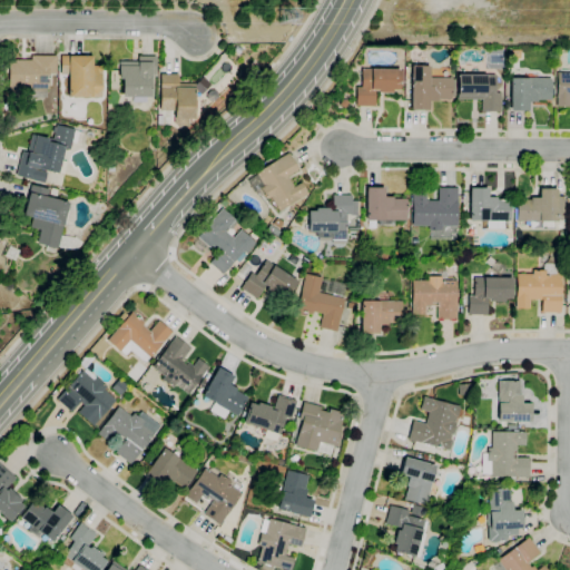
[(233,59),(226,55),(231,49),(237,53),(233,59)]
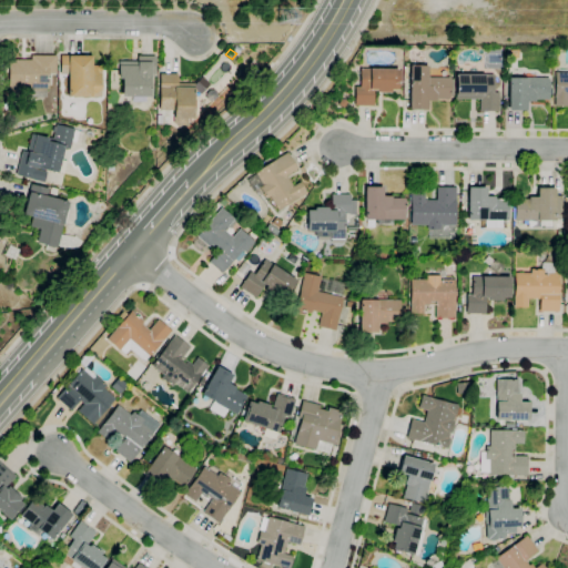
[(48,89),(9,90),(8,72),(0,72),(0,64),(8,64),(8,60),(30,59),(30,56),(56,54),(56,73),(48,73),(48,89)]
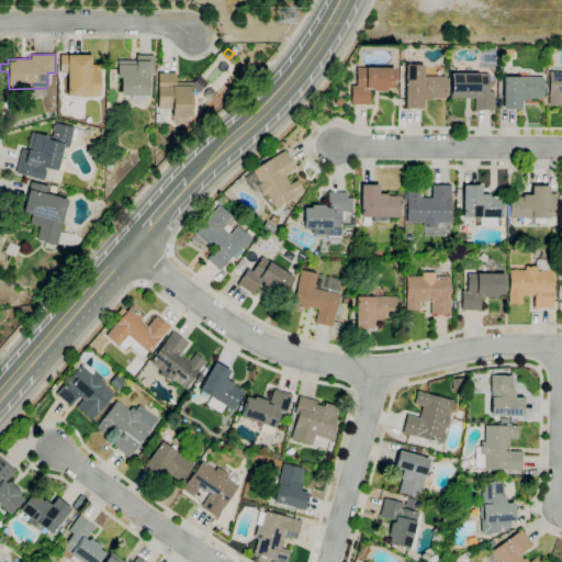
[(100,97),(67,97),(67,75),(58,75),(58,55),(90,55),(90,64),(100,64),(100,97)]
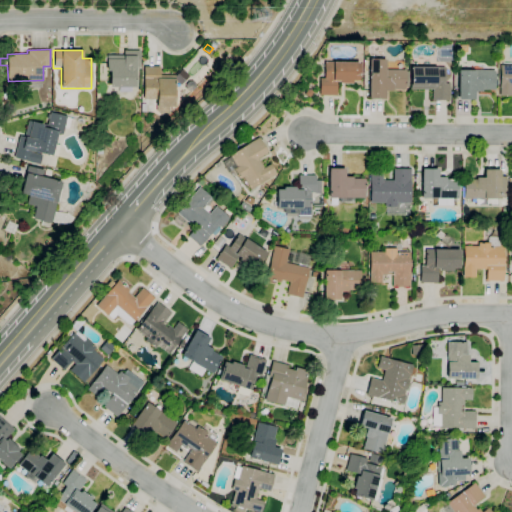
[(135,87),(110,87),(110,71),(106,71),(106,59),(109,59),(109,55),(123,55),(123,50),(140,50),(140,67),(135,67),(135,87)]
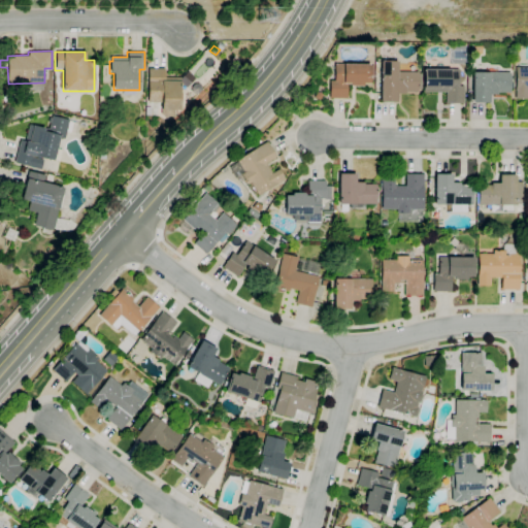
[(396,101),(380,101),(381,61),(397,61),(397,67),(405,67),(405,71),(418,71),(418,73),(420,73),(420,89),(418,89),(418,92),(404,92),(404,94),(396,94),(396,101)]
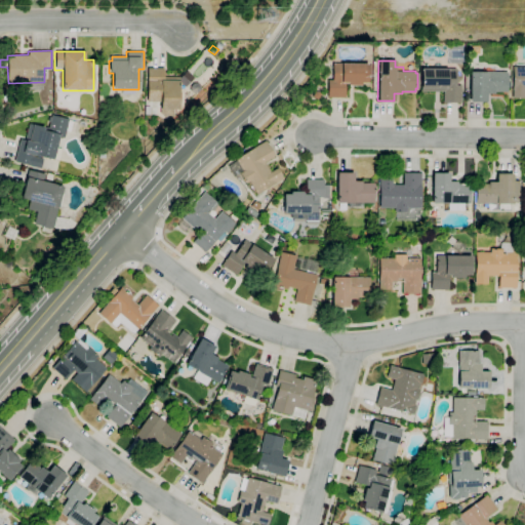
[(345,97),(327,97),(327,80),(331,80),(331,64),(367,64),(367,67),(371,67),(371,81),(367,81),(367,83),(360,83),(360,86),(348,86),(348,83),(345,83),(345,97)]
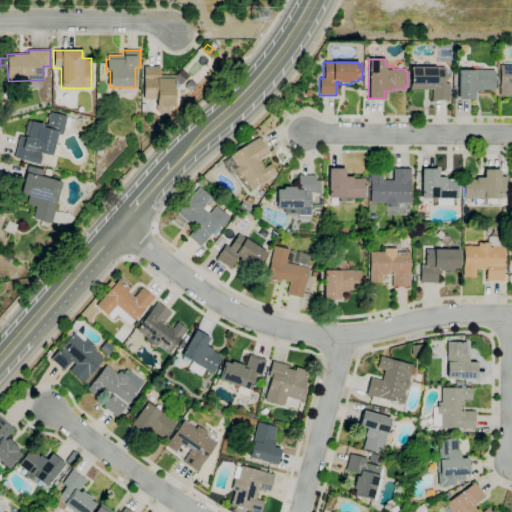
[(511,88),(511,96),(499,96),(499,65),(511,65),(511,88)]
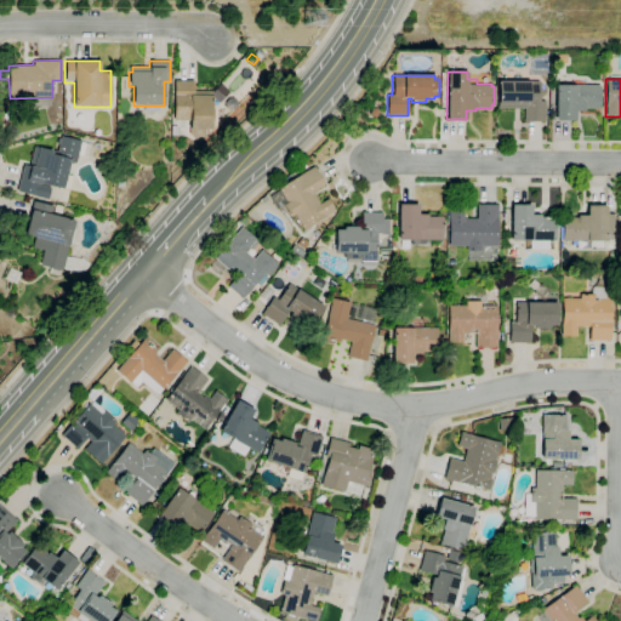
[(212,129),(191,129),(191,120),(175,120),(175,81),(194,81),(194,91),(211,91),(212,129)]
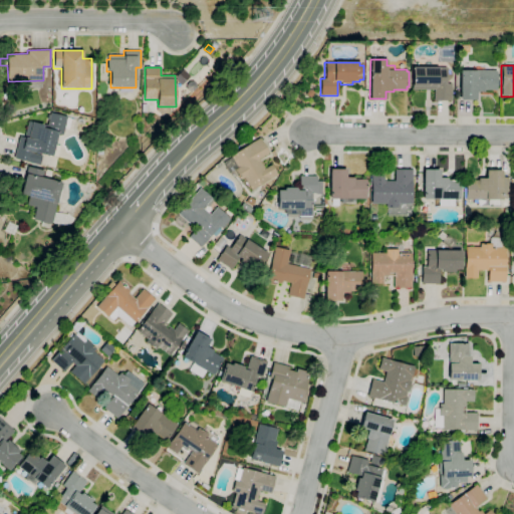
[(451,100),(434,100),(434,89),(412,89),(412,67),(446,67),(446,83),(451,83),(451,100)]
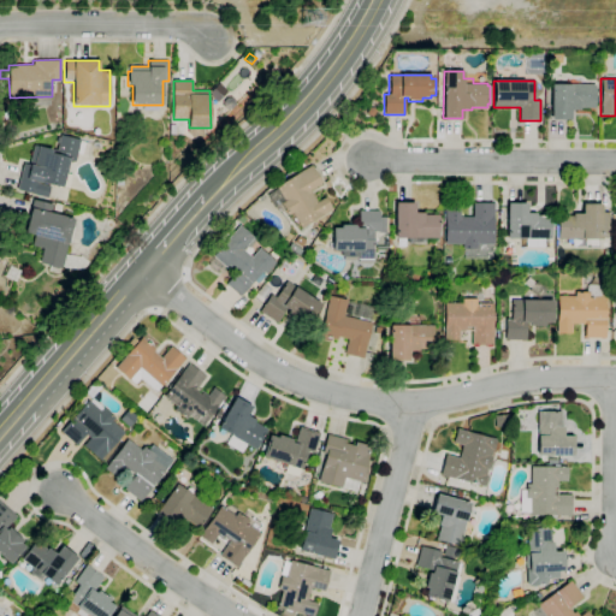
[(208,94),(219,83),(227,93),(217,102),(208,94)]
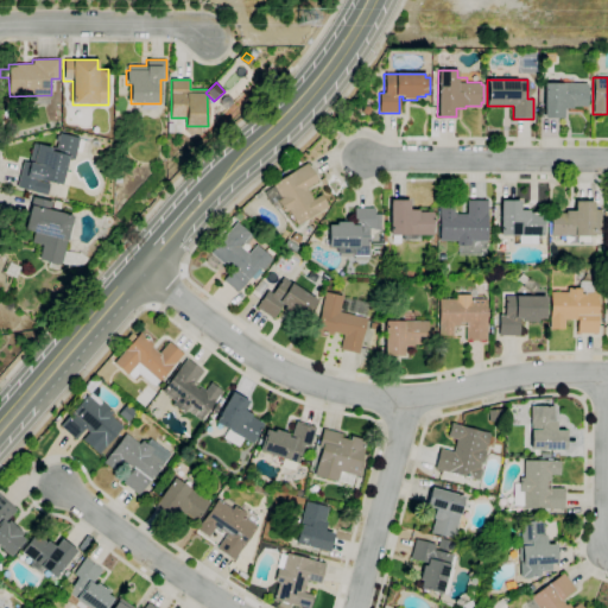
[(563,118),(544,118),(544,82),(587,83),(587,107),(571,107),(571,109),(563,108),(563,118)]
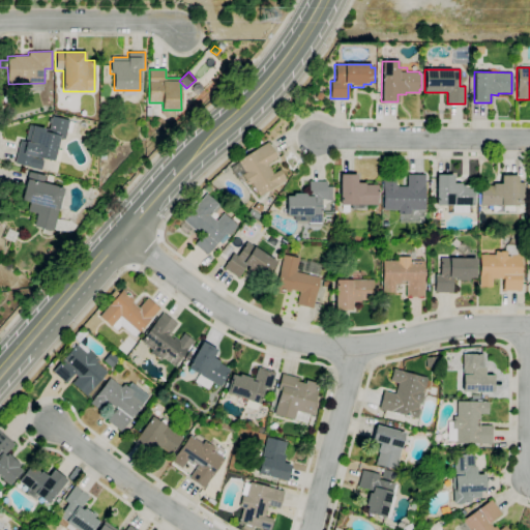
[(40,170),(15,164),(20,141),(25,142),(29,124),(49,128),(50,123),(48,123),(50,118),(52,118),(52,116),(69,120),(69,122),(78,123),(75,134),(66,133),(65,140),(59,139),(57,149),(61,150),(59,162),(54,160),(54,162),(37,157),(36,157),(33,157),(33,158),(42,160),(40,170)]
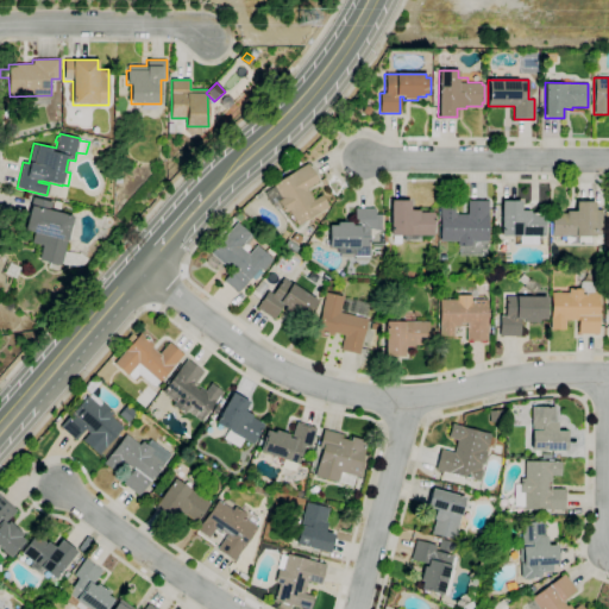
[(294,170),(290,167),(297,161),(300,163),(294,170)]
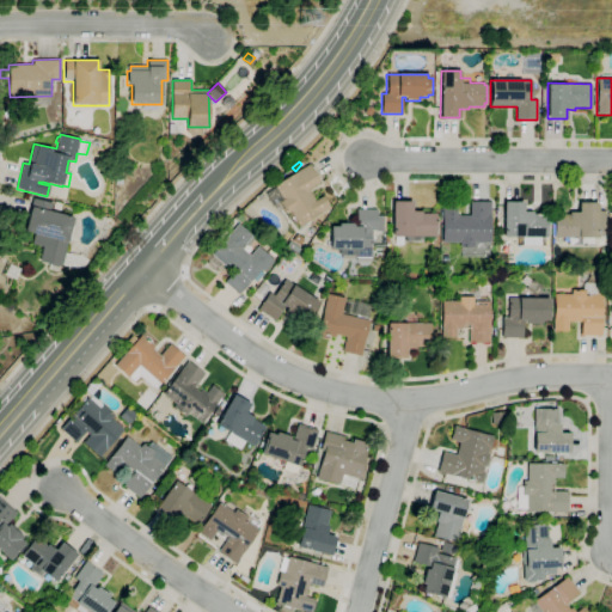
[(299,227),(289,212),(286,214),(280,203),(274,207),(264,194),(275,188),(274,185),(310,163),(320,182),(307,189),(314,201),(323,195),(331,208),(299,227)]
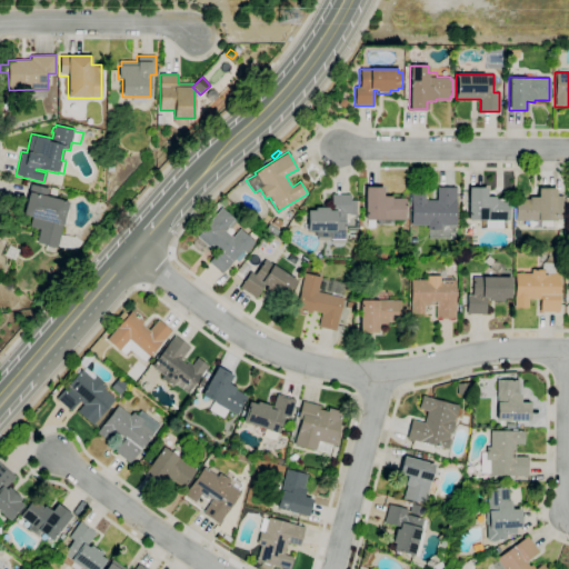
[(240,188),(236,183),(241,179),(246,183),(240,188)]
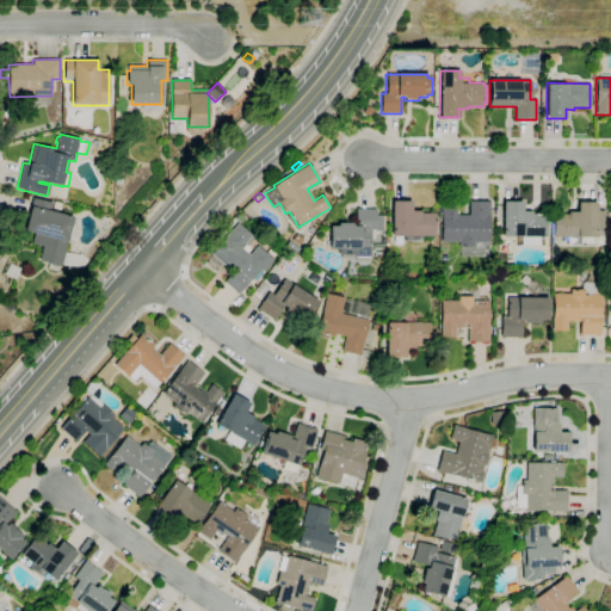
[(62,265),(61,267),(60,266),(59,271),(48,269),(49,264),(37,261),(41,246),(32,244),(35,233),(25,230),(32,198),(51,203),(49,211),(51,213),(54,202),(62,203),(59,214),(73,217),(65,253),(79,254),(80,252),(88,260),(80,270),(78,267),(62,265)]
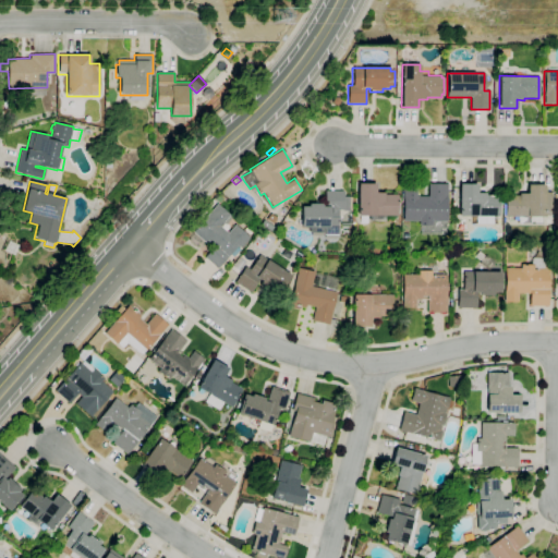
[(385,221),(368,221),(368,215),(358,215),(358,183),(375,183),(375,193),(383,193),(383,194),(397,195),(397,216),(385,216),(385,221)]
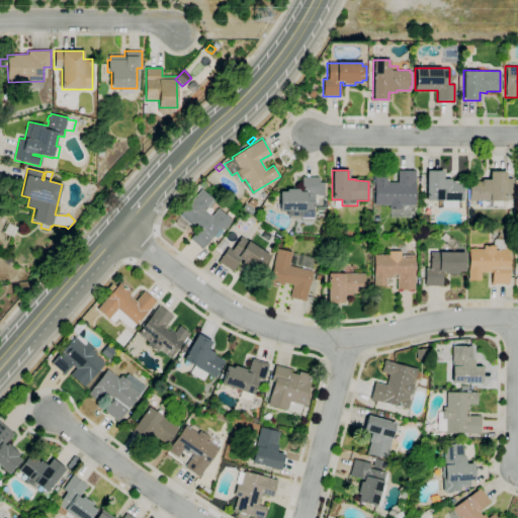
[(413,220),(389,220),(389,205),(374,205),(374,173),(386,173),(386,182),(398,182),(398,171),(415,171),(415,205),(413,205),(413,220)]
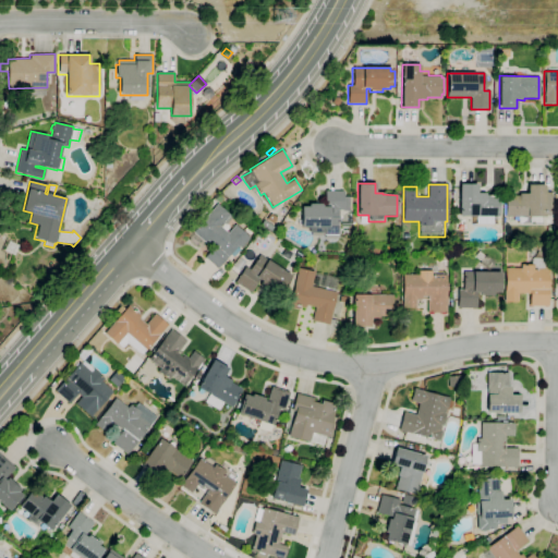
[(489,223),(472,223),(472,216),(459,216),(459,184),(476,184),(476,193),(485,193),(485,195),(499,195),(499,199),(502,199),(502,209),(498,209),(498,217),(489,217),(489,223)]
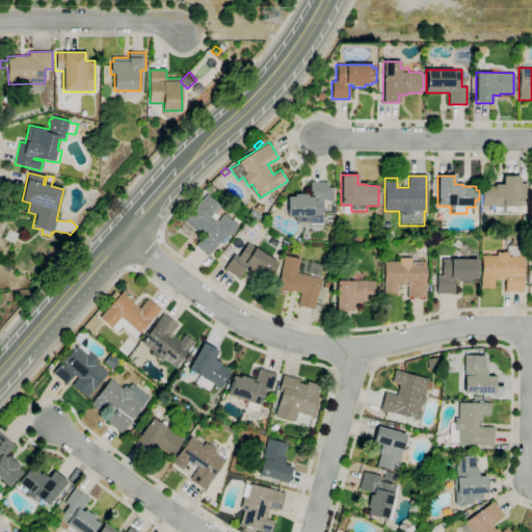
[(520,207),(482,207),(482,187),(495,187),(495,184),(503,184),(503,176),(520,176),(520,183),(526,183),(526,205),(520,205),(520,207)]
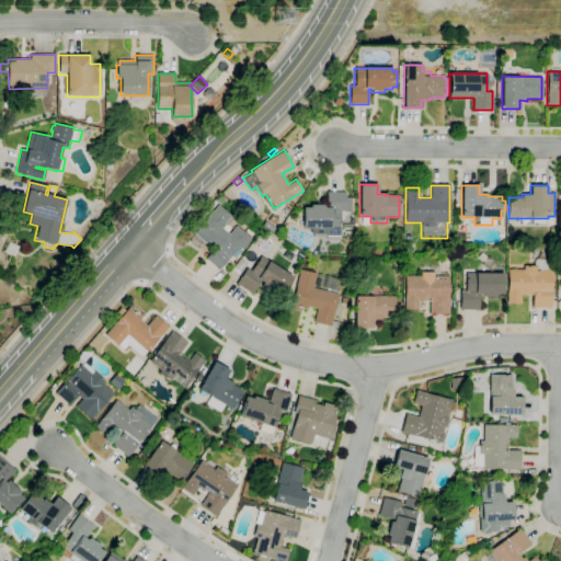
[(325,239),(325,236),(324,236),(324,233),(311,233),(311,228),(302,228),(302,207),(310,207),(310,205),(323,205),(323,207),(327,207),(327,192),(345,192),(345,198),(353,198),(353,210),(340,210),(340,239),(325,239)]
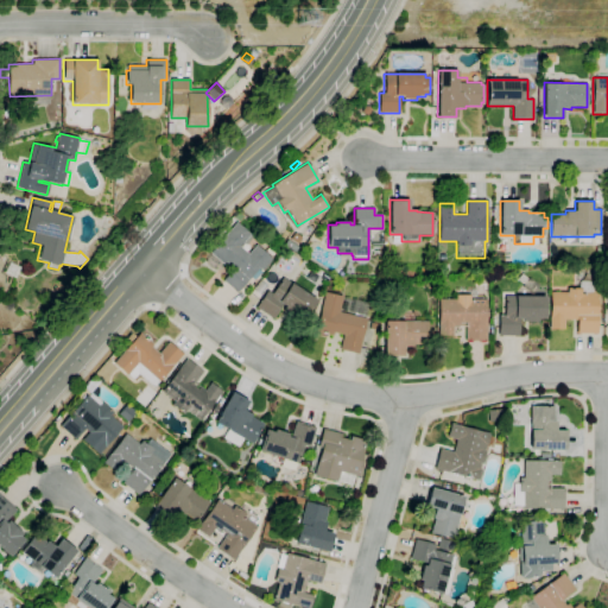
[(238,293),(222,280),(233,270),(225,263),(223,265),(209,253),(236,222),(249,234),(248,235),(251,238),(245,245),(242,242),(240,246),(248,253),(257,244),(272,259),(261,271),(259,268),(238,293)]
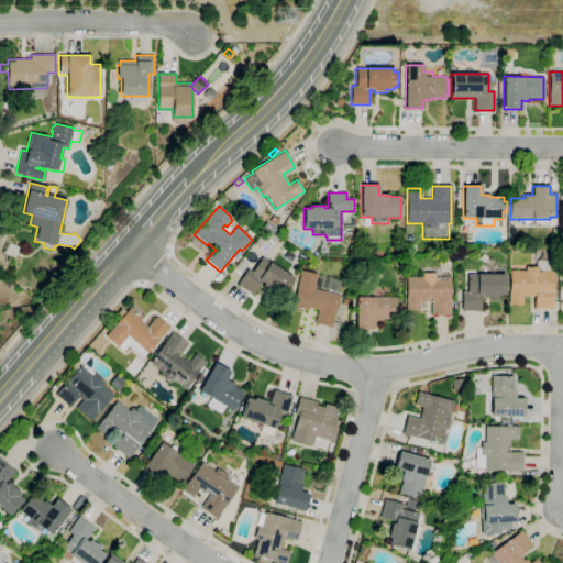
[(14,256),(6,252),(10,242),(19,246),(14,256)]
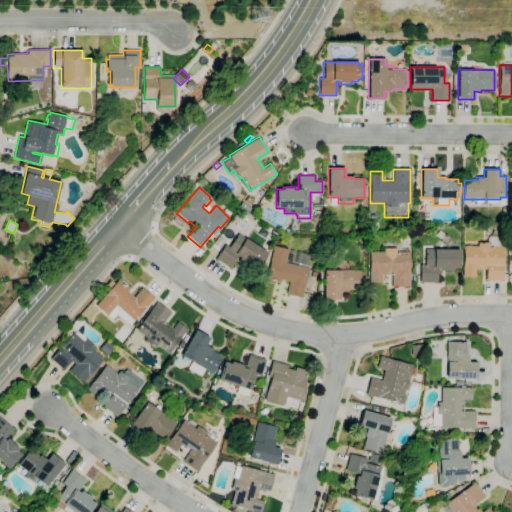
[(255,271),(238,260),(240,258),(237,256),(229,268),(215,259),(225,245),(228,248),(238,233),(249,241),(252,237),(262,244),(260,248),(267,253),(255,271)]
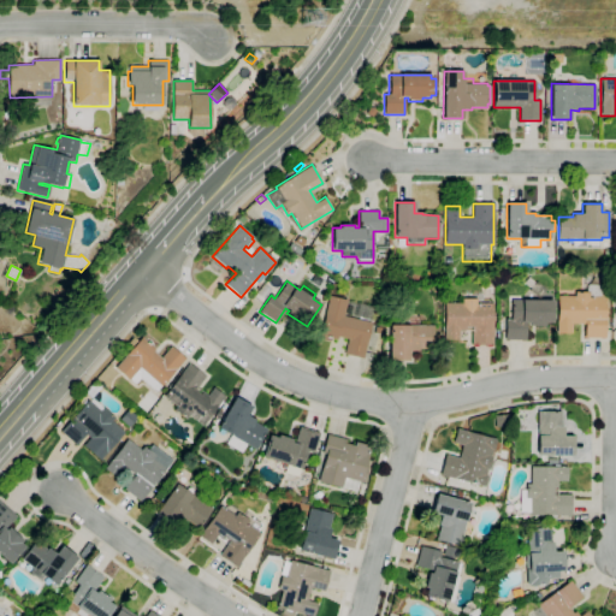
[(604,338),(584,338),(584,324),(570,324),(570,333),(557,333),(557,296),(574,296),(574,292),(586,292),(586,285),(604,285),(604,338)]
